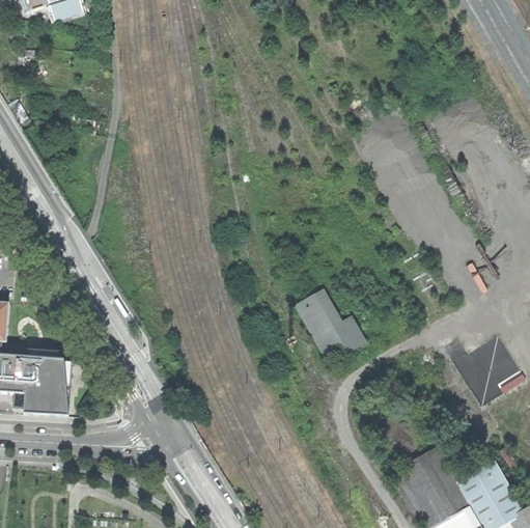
[(88,10),(83,0),(24,0),(27,10),(50,3),(55,21),(88,10)]
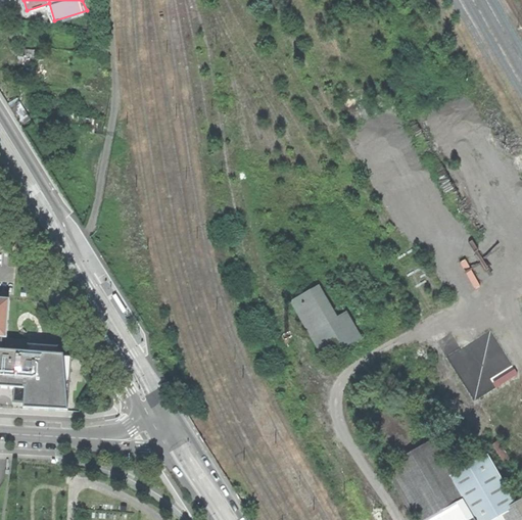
[(337,316),(319,283),(297,295),(329,350),(356,335),(342,314),(337,316)]
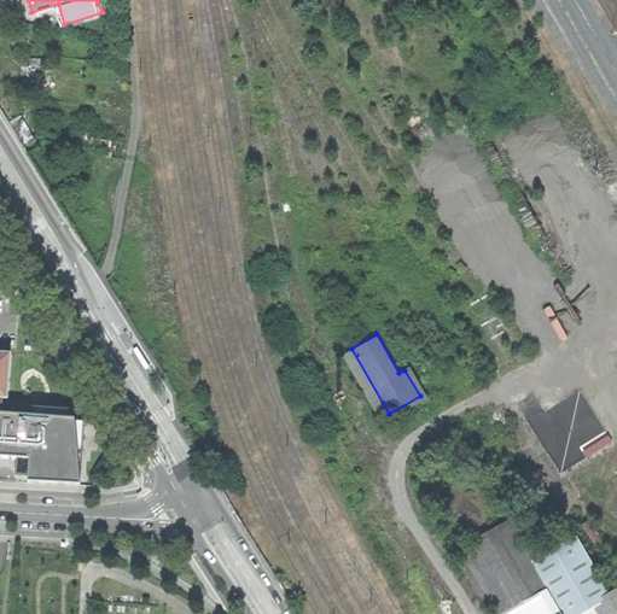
[(134,346),(132,349),(145,368),(149,366),(138,348),(137,345),(134,346)]
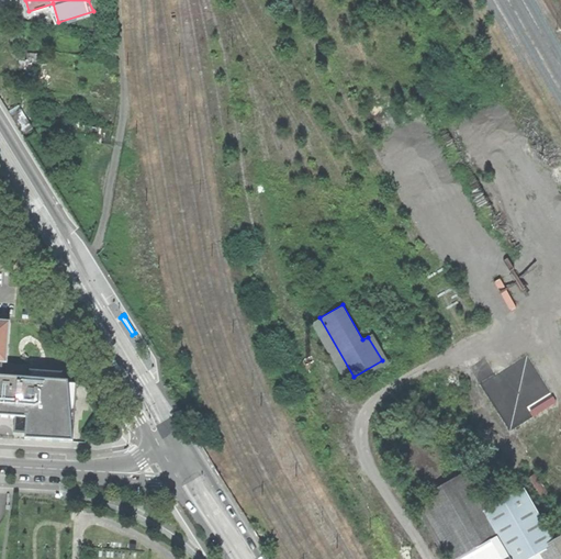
[(10,320),(0,317),(0,359),(3,360),(8,360),(10,320)]
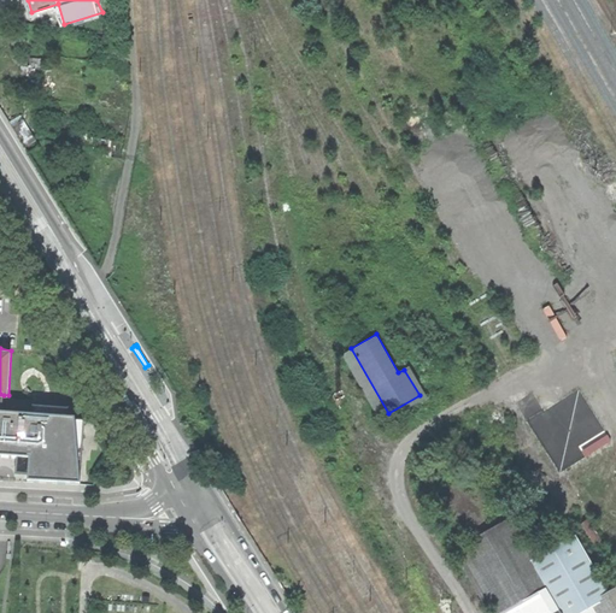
[(130,398),(132,396),(119,377),(115,379),(127,398),(128,400),(130,398)]
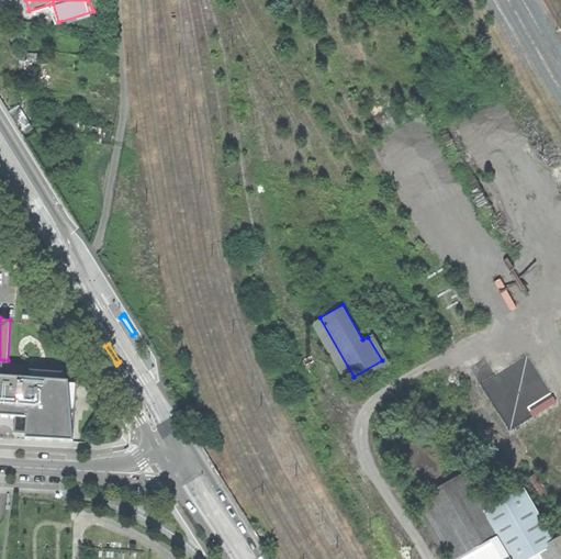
[(31,368),(31,376),(64,378),(64,370),(31,368)]
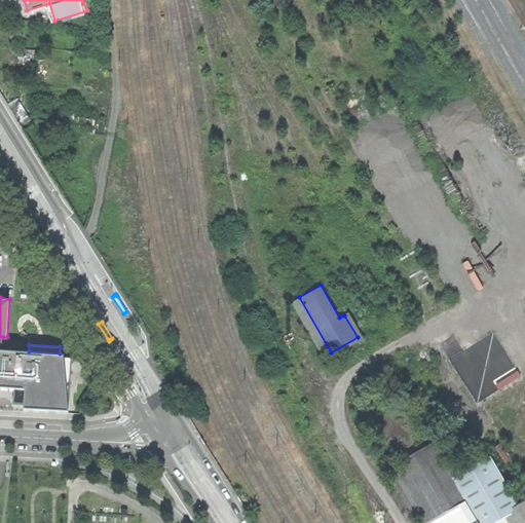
[(0,349),(0,386),(14,388),(26,388),(25,398),(25,403),(24,408),(69,411),(73,355),(60,353),(29,351),(2,349),(0,349)]
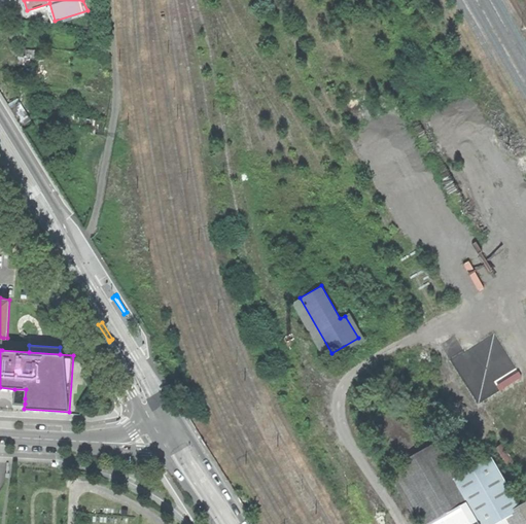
[(14,403),(25,404),(25,398),(26,389),(14,389),(14,403)]
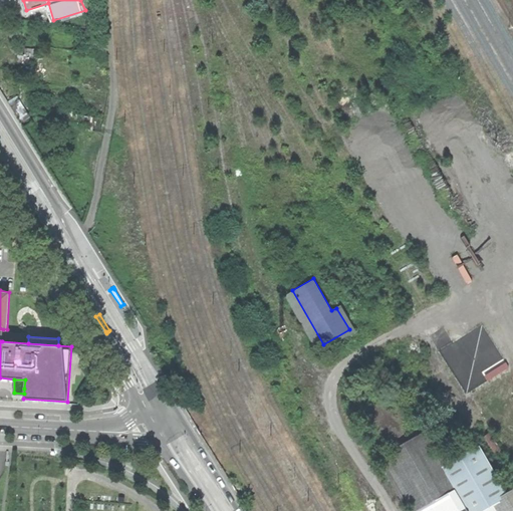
[(512,492),(493,503),(480,510),(465,485),(457,489),(424,432),(382,456),(414,510),(512,510),(512,492)]
